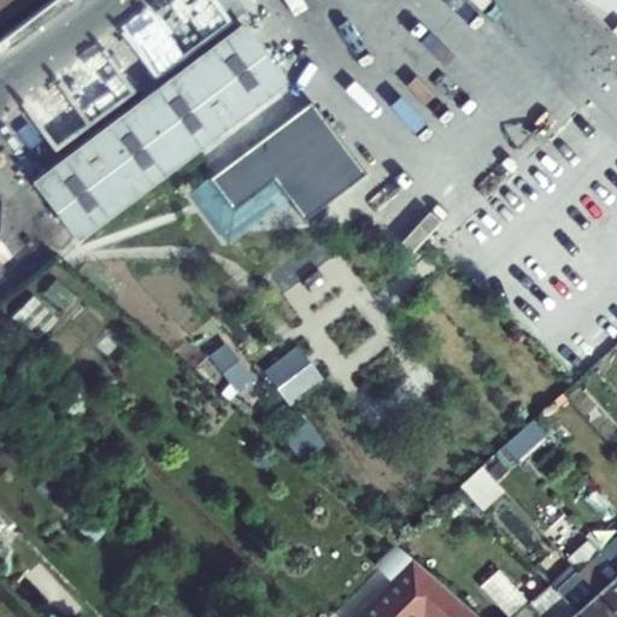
[(0,0),(0,18),(24,0),(0,0)]
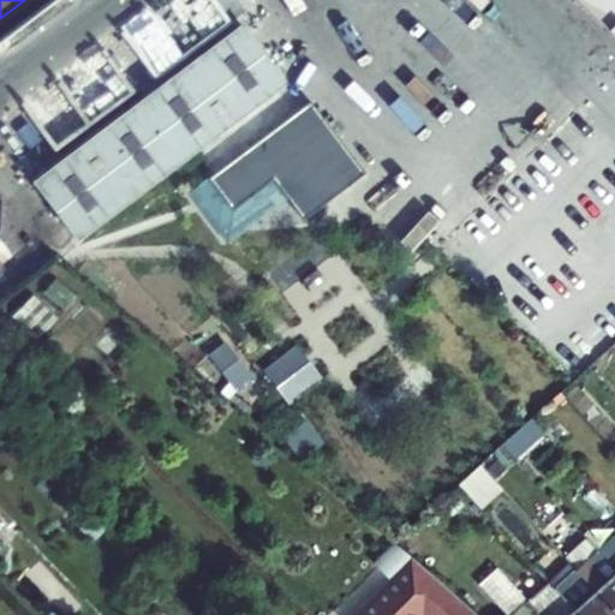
[(33,183),(76,240),(284,83),(240,25),(33,183)]
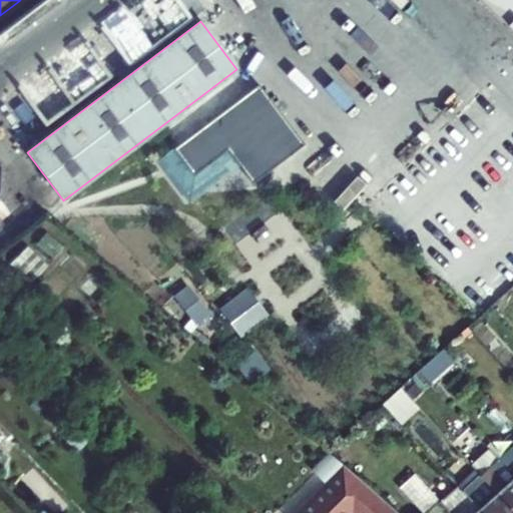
[(212,99),(221,111),(237,99),(228,87),(212,99)]
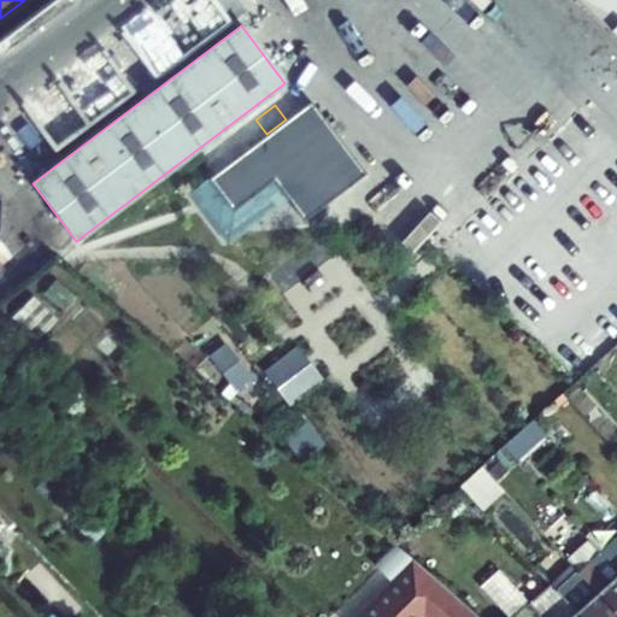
[(215,172),(238,203),(257,188),(309,148),(286,119),(266,134),(215,172)]
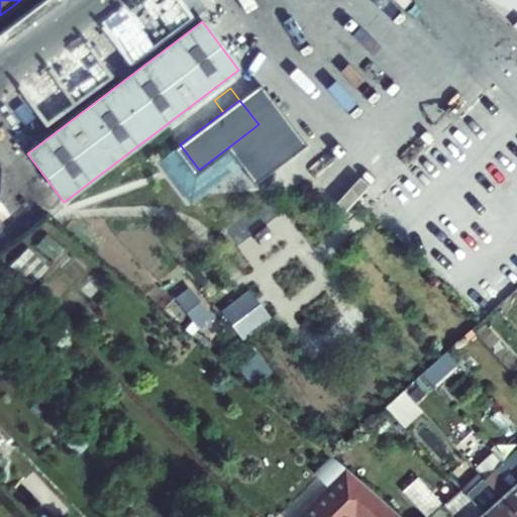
[(259,124),(199,170),(203,176),(219,164),(222,168),(267,135),(259,124)]
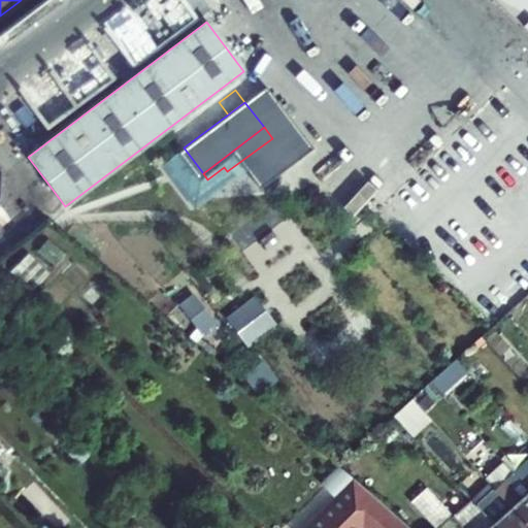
[(198,291),(183,303),(212,341),(228,329),(198,291)]
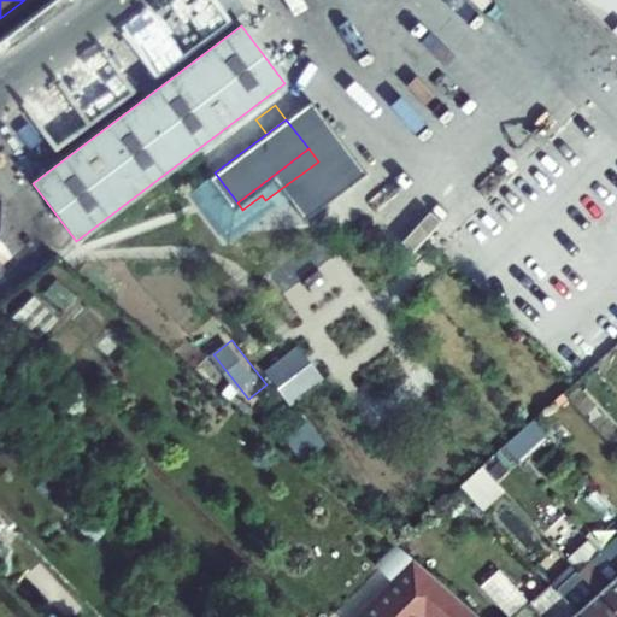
[(294,403),(329,376),(303,341),(268,368),(294,403)]
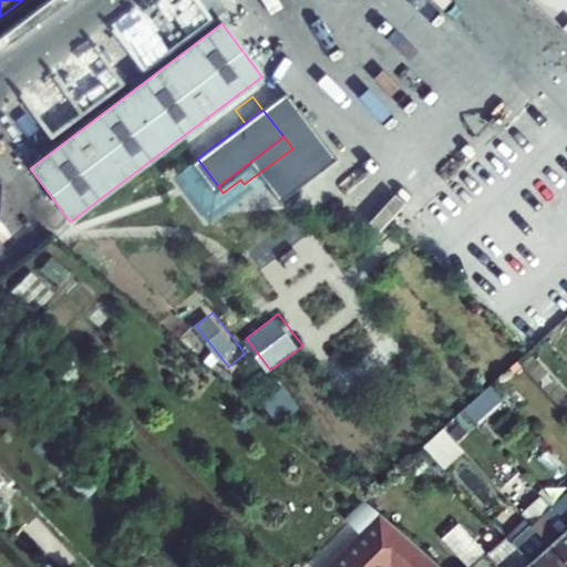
[(496,385),(467,405),(477,420),(506,400),(496,385)]
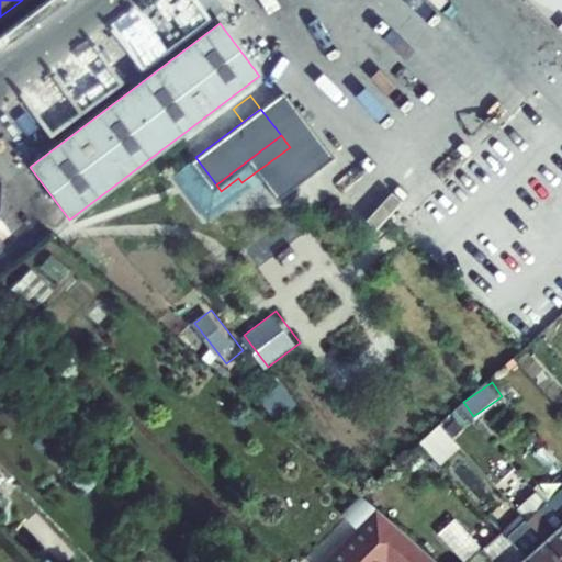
[(438,425),(418,442),(439,464),(459,447),(438,425)]
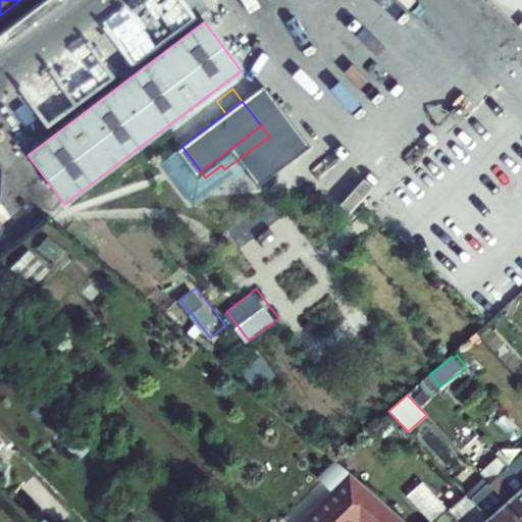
[(91,448),(75,432),(63,445),(79,460),(91,448)]
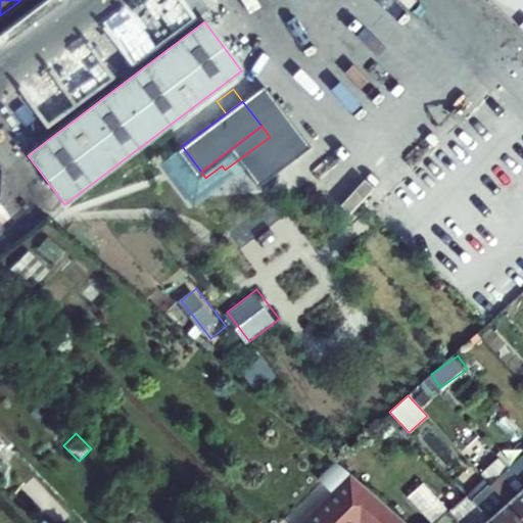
[(522,457),(510,470),(522,484),(522,457)]
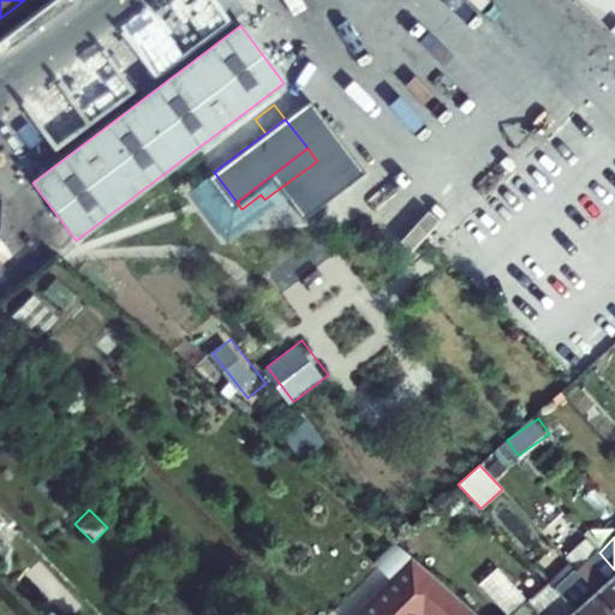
[(614,569),(599,553),(596,550),(596,549),(586,538),(566,556),(571,562),(614,611),(614,569)]
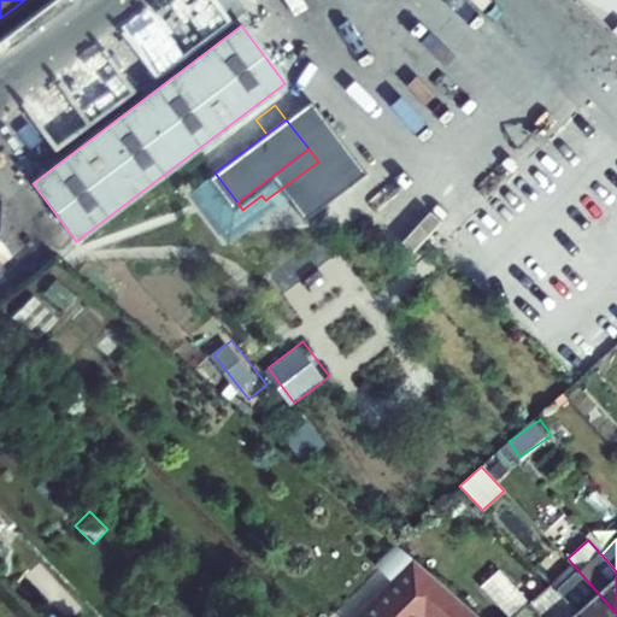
[(418,616),(424,612),(429,616),(479,616),(415,560),(357,616),(418,616)]
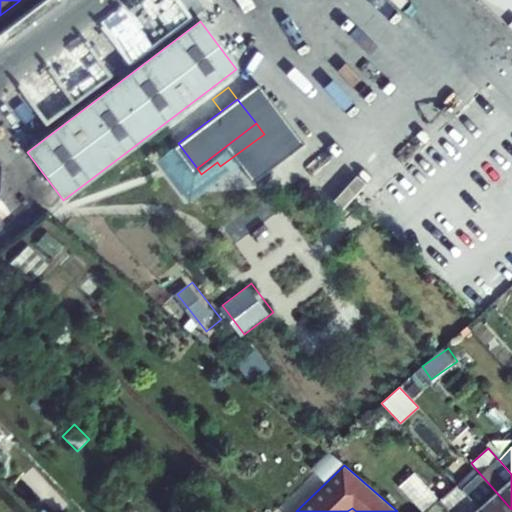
[(511,511),(511,509),(475,468),(457,485),(481,511),(511,511)]
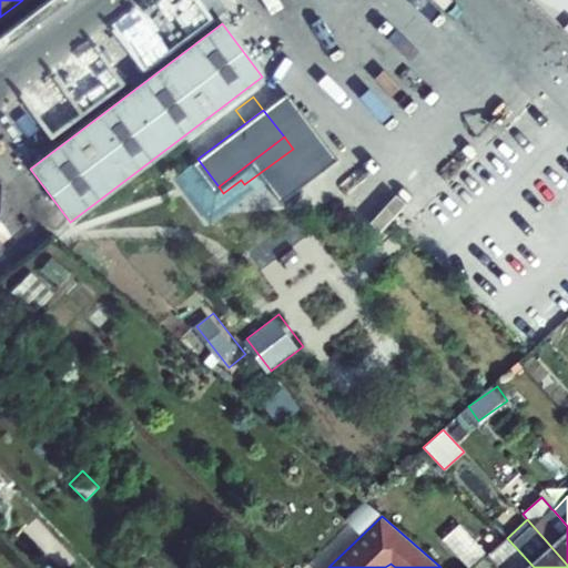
[(487,554),(459,524),(443,538),(469,567),(470,567),(486,555),(487,554)]
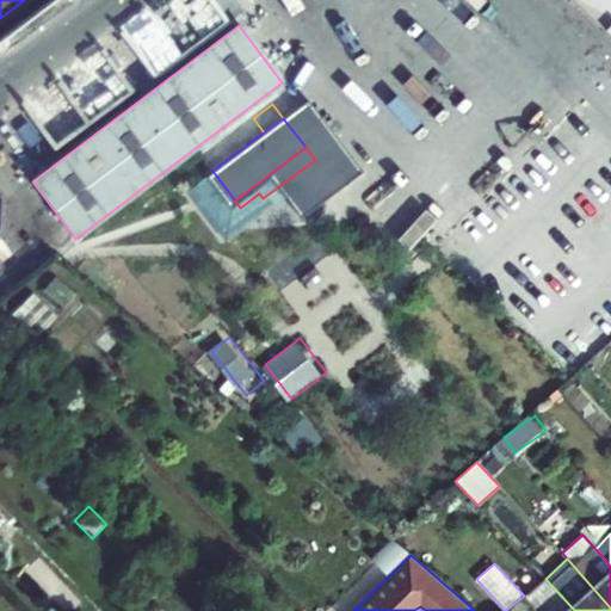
[(574,610),(545,579),(544,578),(524,596),(523,597),(536,610),(574,610)]
